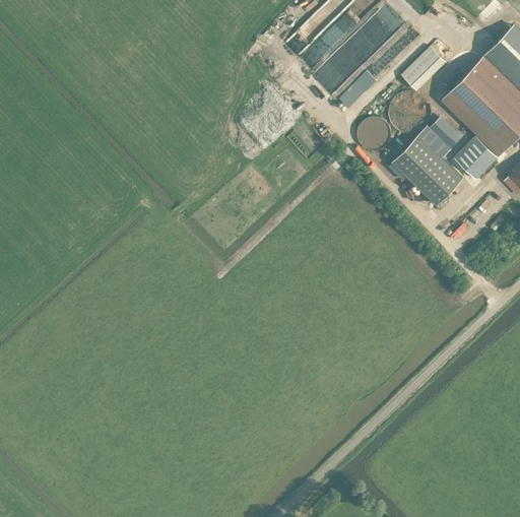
[(314,66),(374,1),(372,0),(358,0),(305,57),(314,66)]
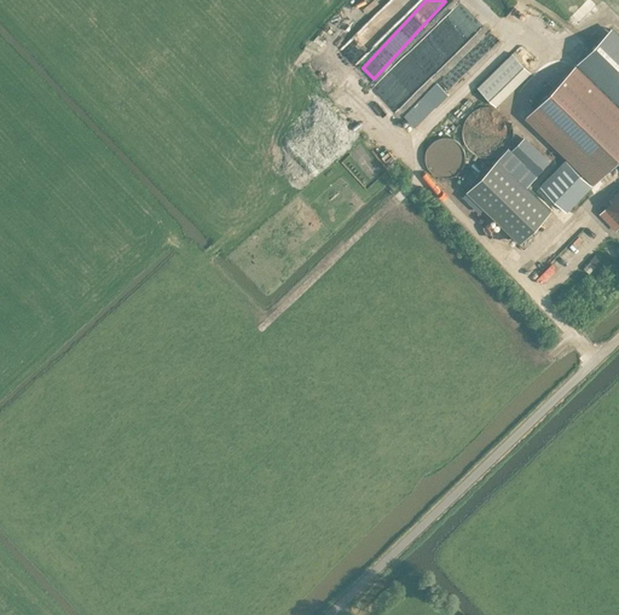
[(412,90),(472,34),(463,27),(405,81),(412,90)]
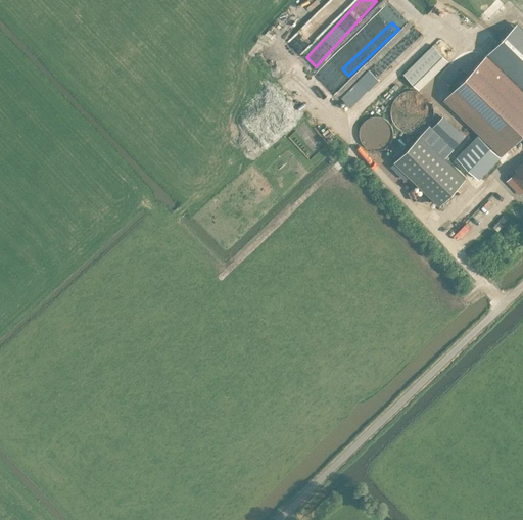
[(418,24),(349,88),(355,94),(417,36),(417,37),(424,30),(418,24)]
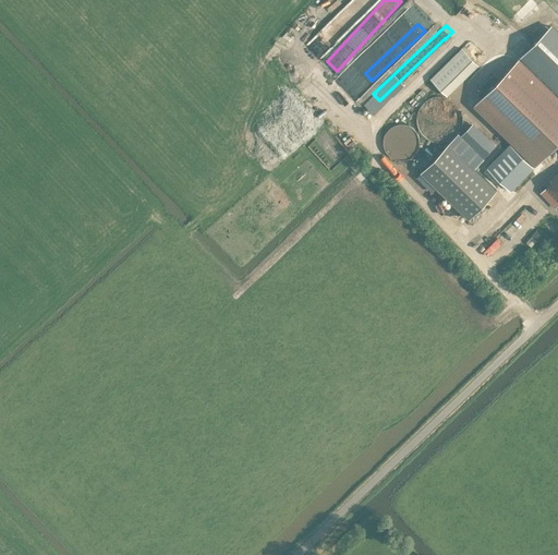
[(557,168),(557,173),(549,182),(552,184),(541,195),(557,212),(557,210),(557,36),(550,28),(520,59),(502,77),(473,108),(535,168),(554,149),(557,154),(557,166),(557,168)]
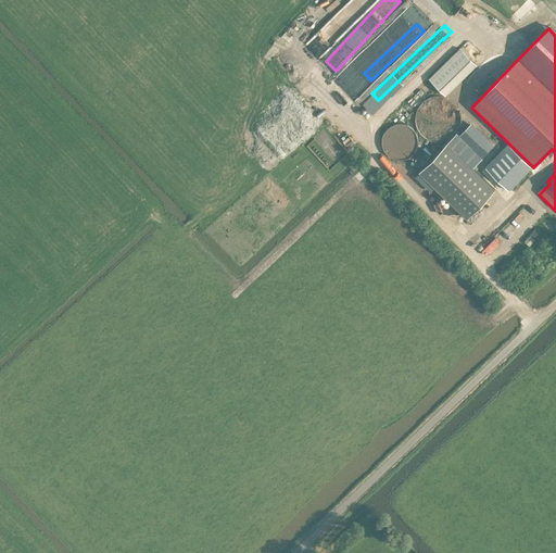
[(383,52),(395,38),(386,30),(340,85),(346,91),(381,50),(383,52)]
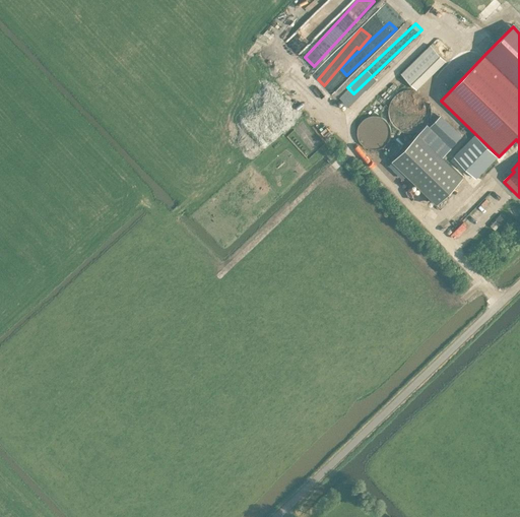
[(388,38),(363,64),(367,68),(391,42),(388,38)]
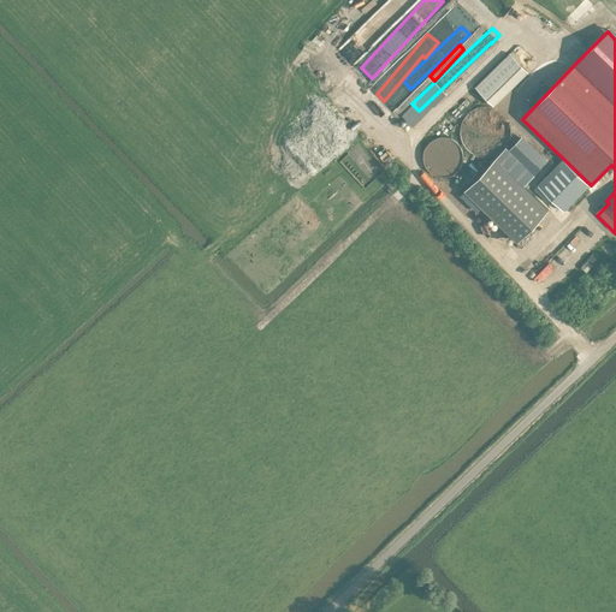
[(439,96),(449,106),(478,77),(473,72),(489,57),(484,52),(439,96)]
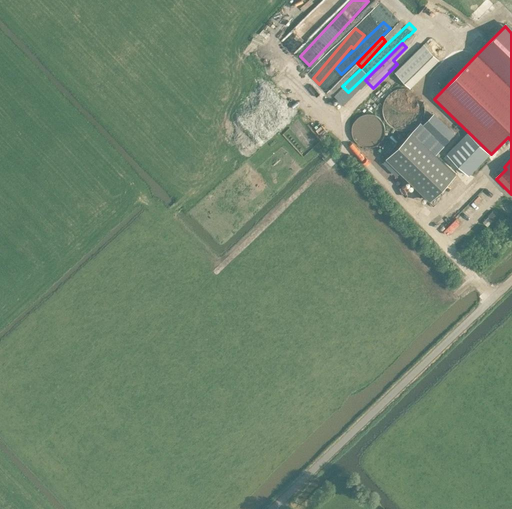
[(394,74),(410,90),(439,61),(423,45),(394,74)]
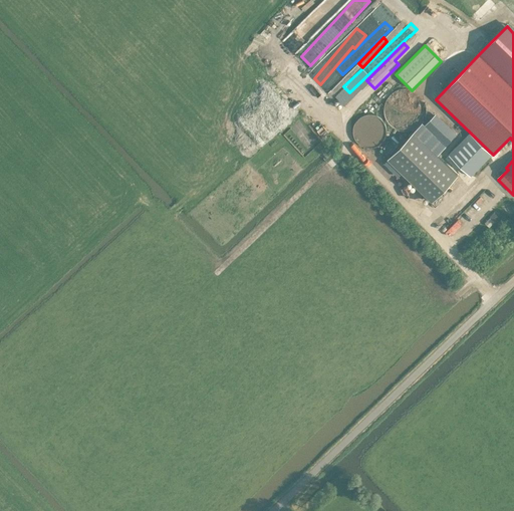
[(422,114),(422,111),(421,107),(419,104),(417,101),(415,99),(412,97),(409,96),(405,95),(402,96),(399,96),(395,98),(392,100),(389,103),(387,106),(386,110),(386,113),(386,117),(387,120),(388,124),(391,126),(393,130),(396,132),(400,133),(403,133),(407,133),(411,132),(414,130),(417,128),(419,124),(421,121),(422,118),(422,114)]
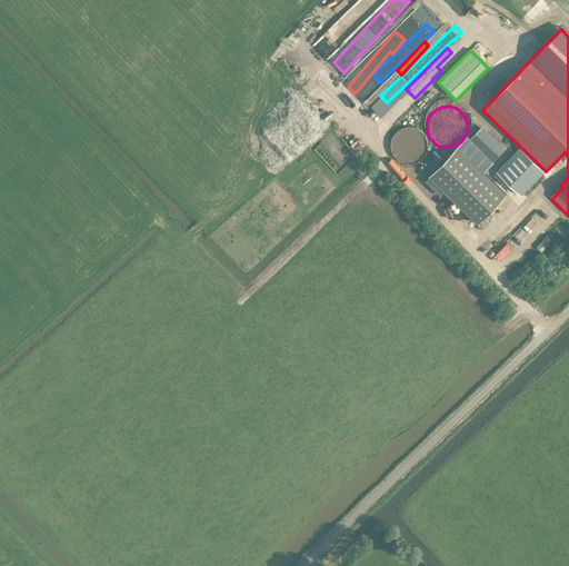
[(427,151),(427,148),(426,144),(423,141),(422,138),(419,136),(416,135),(412,133),(409,133),(407,133),(402,135),(399,136),(397,138),(395,141),(392,144),(391,148),(391,151),(391,155),(392,158),(393,161),(396,164),(399,166),(402,168),(403,169),(408,169),(412,169),(416,168),(419,166),(422,164),(425,161),(426,158),(427,155),(427,151)]
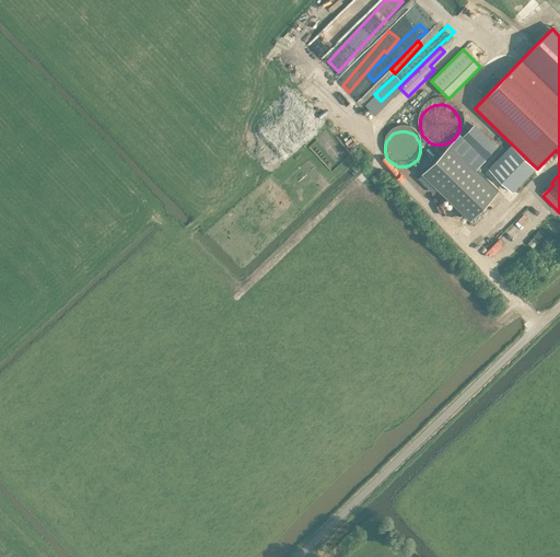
[(498,193),(450,146),(421,174),(469,221),(498,193)]
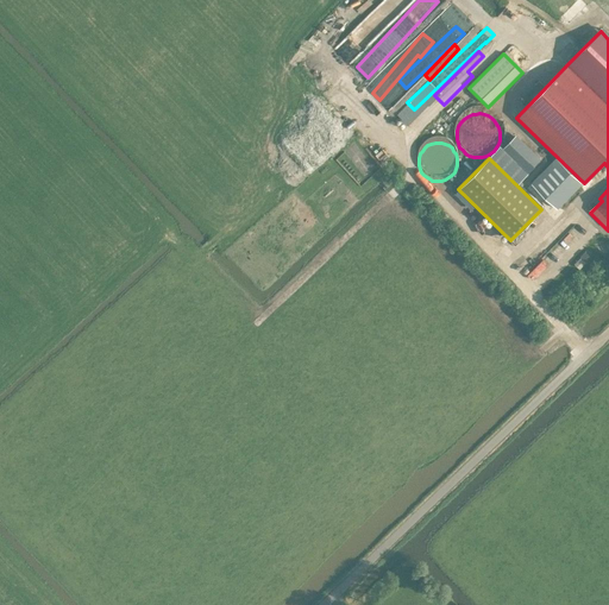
[(584,183),(557,158),(531,186),(557,210),(584,183)]
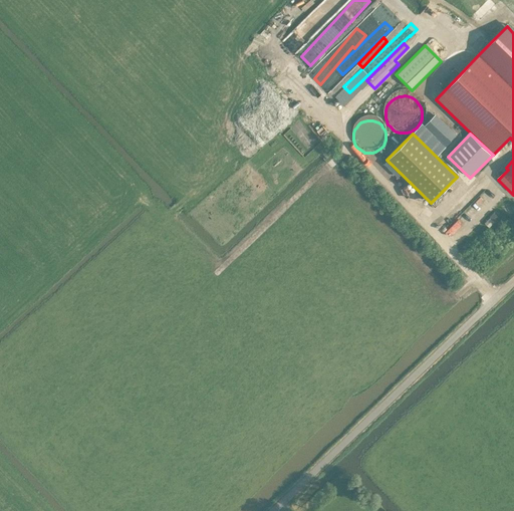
[(446,229),(478,198),(471,191),(439,221),(446,229)]
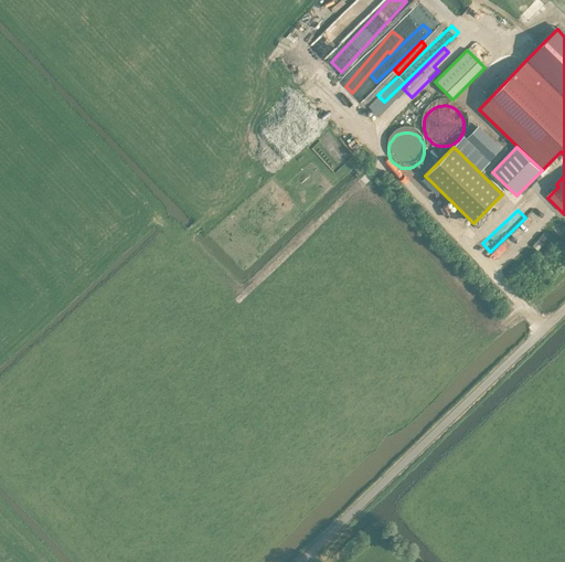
[(498,260),(503,265),(533,239),(526,231),(539,220),(534,214),(503,243),(509,250),(498,260)]
